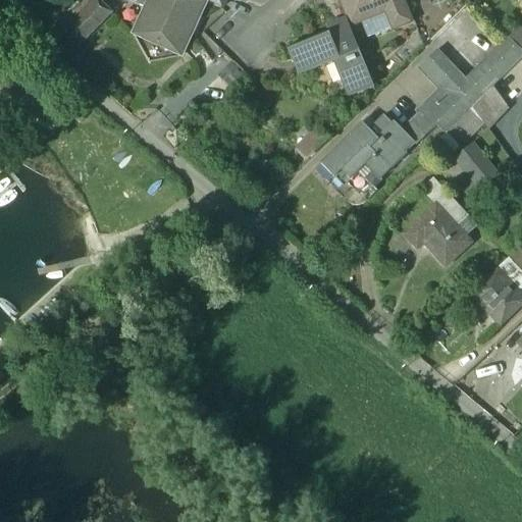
[(100,0),(94,0),(73,21),(74,22),(66,30),(83,46),(114,14),(100,0)]
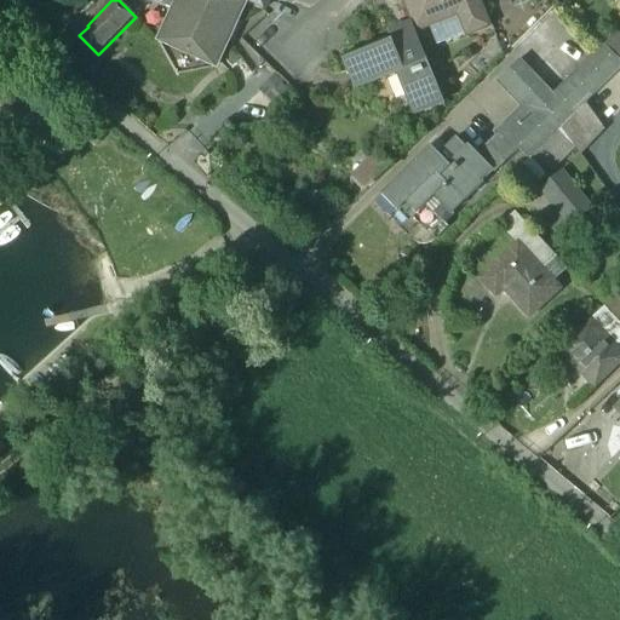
[(184,0),(156,0),(181,10),(184,0)]
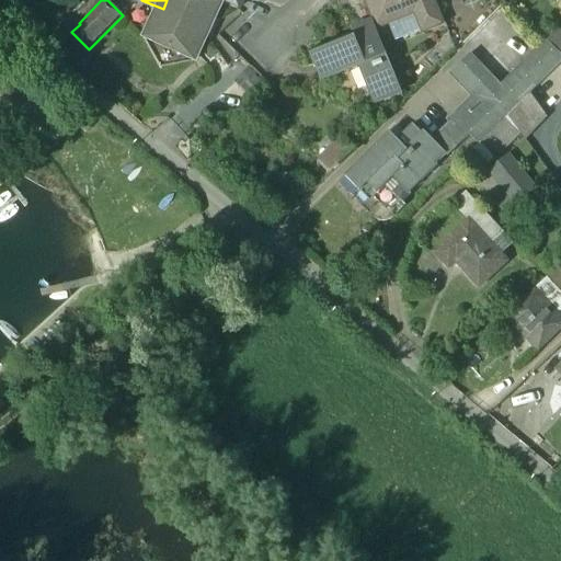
[(218,0),(167,0),(163,9),(150,36),(164,60),(196,55),(220,1),(218,0)]
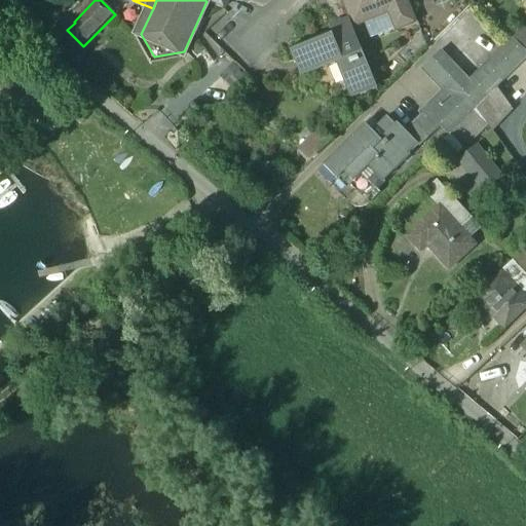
[(204,0),(207,1),(225,9),(229,0),(204,0)]
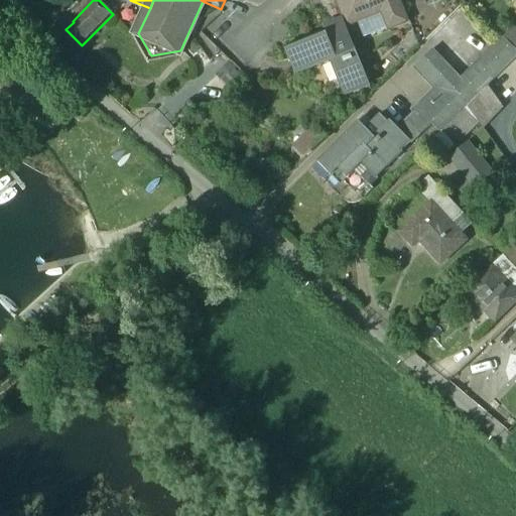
[(335,0),(343,20),(346,26),(382,12),(389,29),(408,22),(399,0),(335,0)]
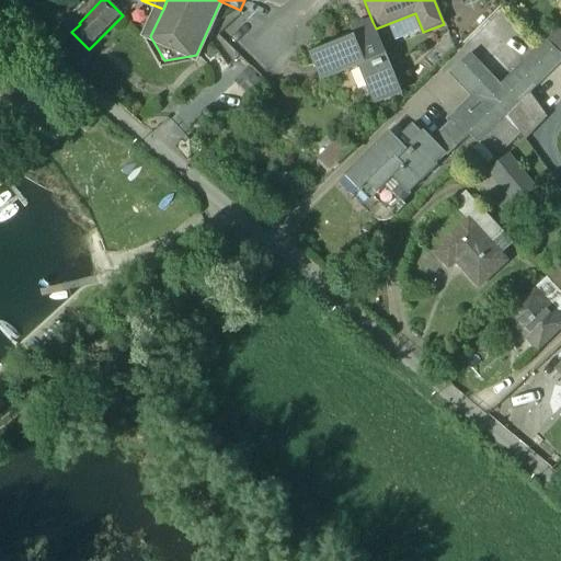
[(68,12),(60,20),(71,32),(80,24),(79,23),(68,12)]
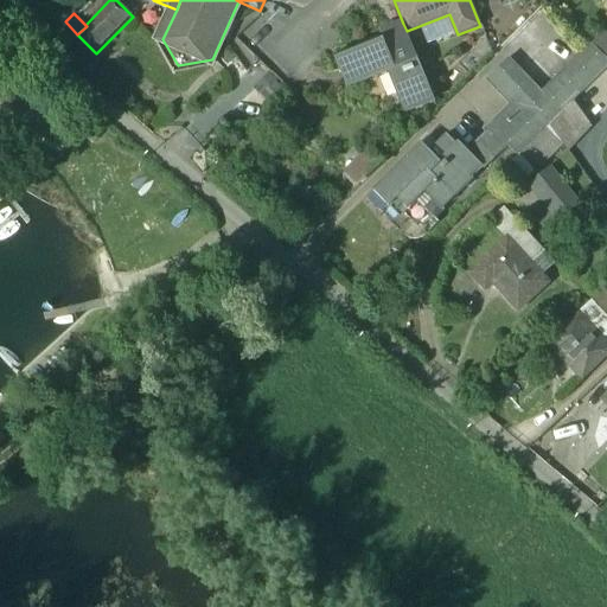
[(403,24),(381,32),(383,37),(337,55),(350,87),(389,71),(393,80),(397,77),(403,91),(397,94),(404,112),(422,104),(421,101),(432,96),(407,31),(403,24)]
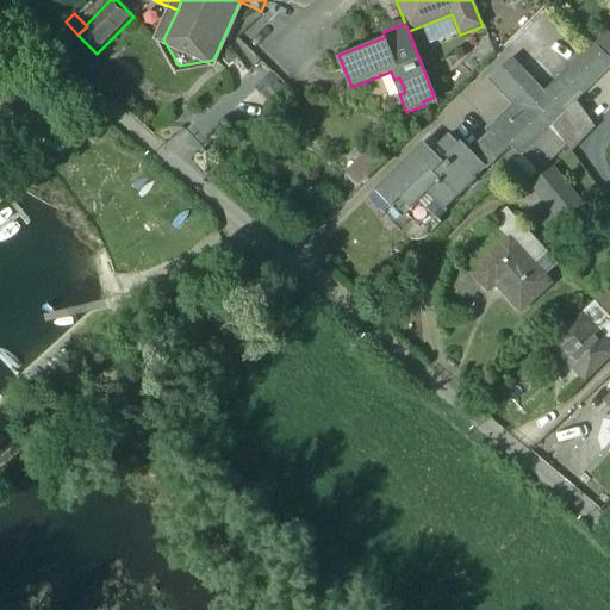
[(609,35),(605,30),(592,42),(609,58),(609,35)]
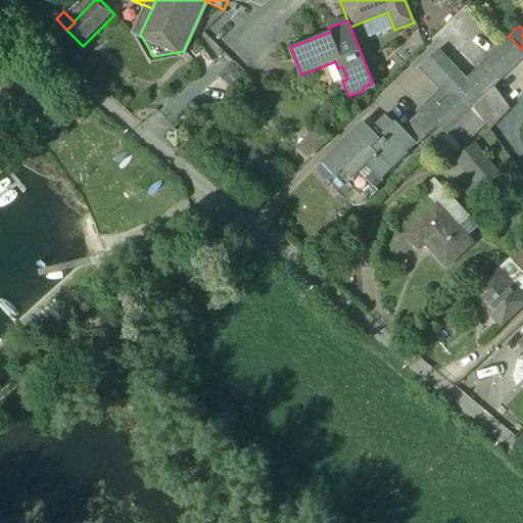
[(522,50),(508,36),(476,67),(485,78),(474,88),(457,105),(466,114),(474,107),(493,87),(497,84),(522,56),(522,50)]
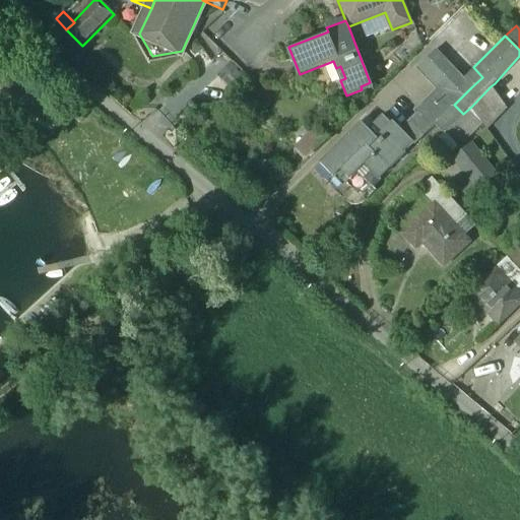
[(471,87),(436,50),(418,67),(447,96),(427,116),(435,125),(443,133),(463,114),(454,105),(471,87)]
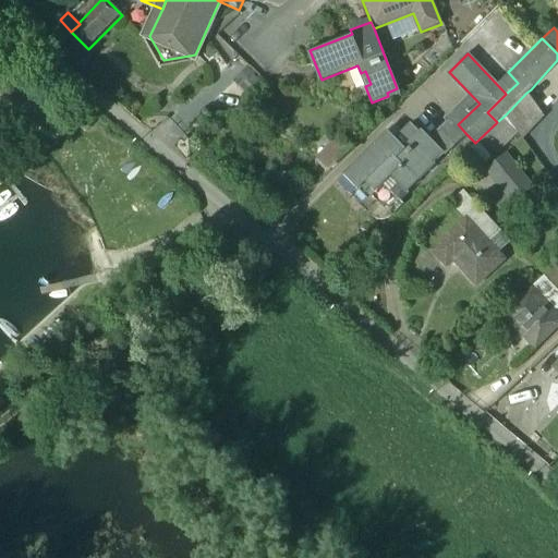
[(526,93),(506,114),(519,133),(522,137),(543,116),(526,93)]
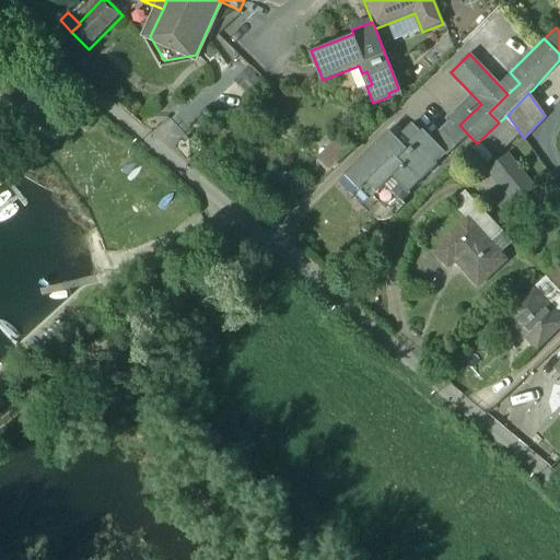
[(499,123),(477,143),(493,160),(521,133),(508,115),(499,123)]
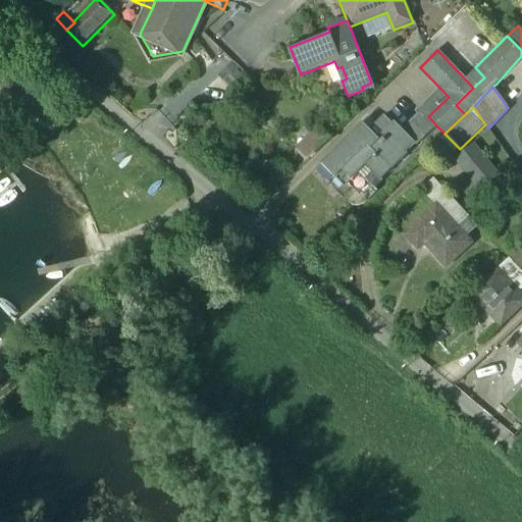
[(401,132),(394,124),(392,126),(383,118),(369,132),(362,124),(322,164),(334,177),(342,171),(351,180),(378,153),(393,168),(406,155),(405,153),(414,144),(416,145),(436,125),(428,116),(422,111),(401,132)]
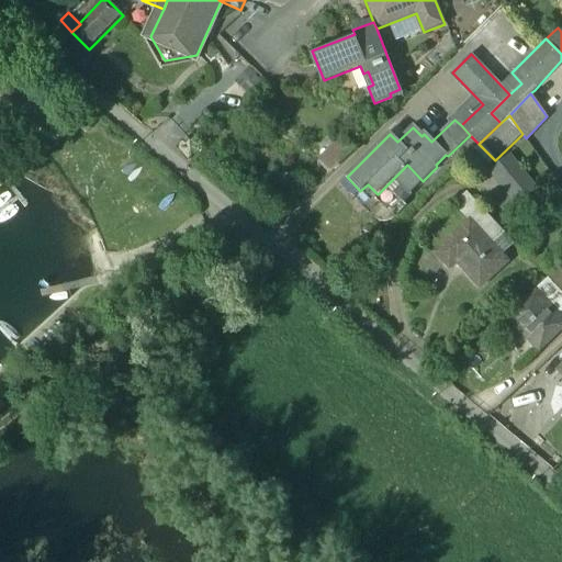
[(339,172),(353,148),(335,138),(322,163),(339,172)]
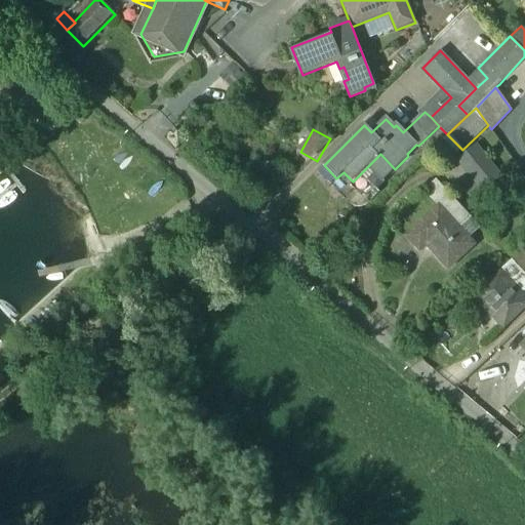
[(457,162),(480,194),(505,176),(482,145),(457,162)]
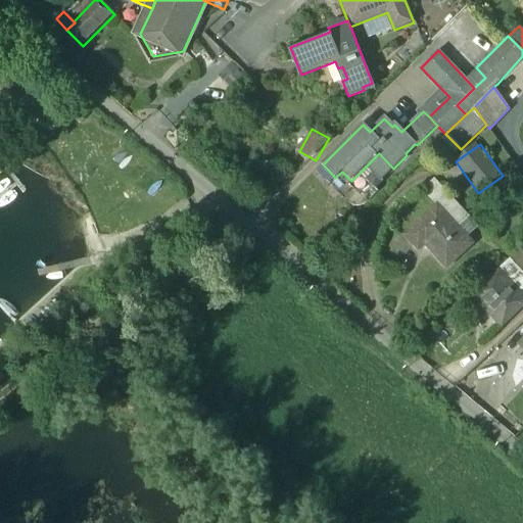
[(437,205),(449,193),(434,178),(423,190),(437,205)]
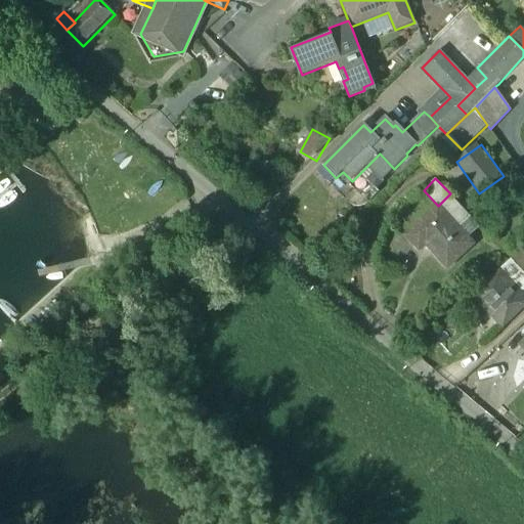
[(473,245),(438,206),(406,235),(420,250),(426,244),(447,268),(473,245)]
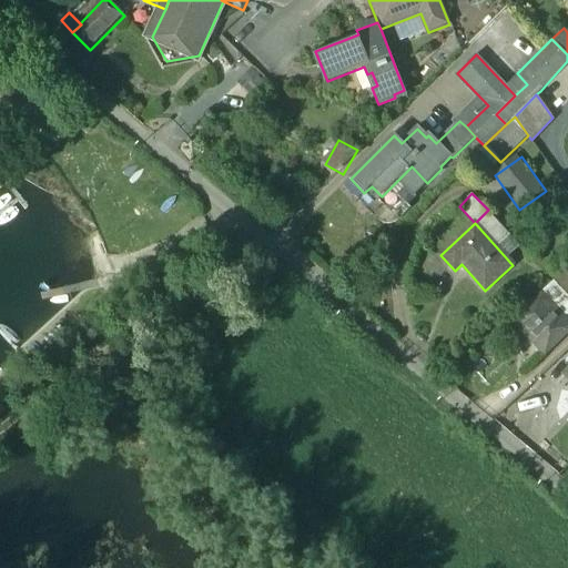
[(567,332),(567,321),(543,294),(514,322),(545,354),(567,332)]
